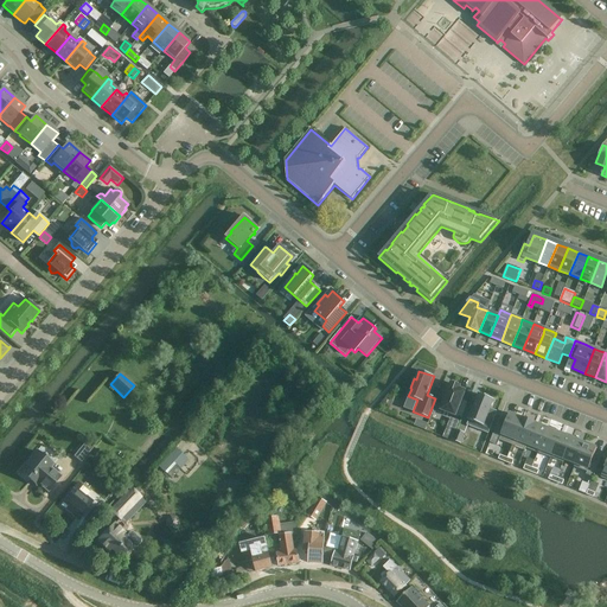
[(443,400),(440,410),(455,417),(457,416),(461,419),(468,403),(462,401),(466,390),(460,389),(461,385),(451,382),(447,390),(445,389),(441,398),(443,400)]
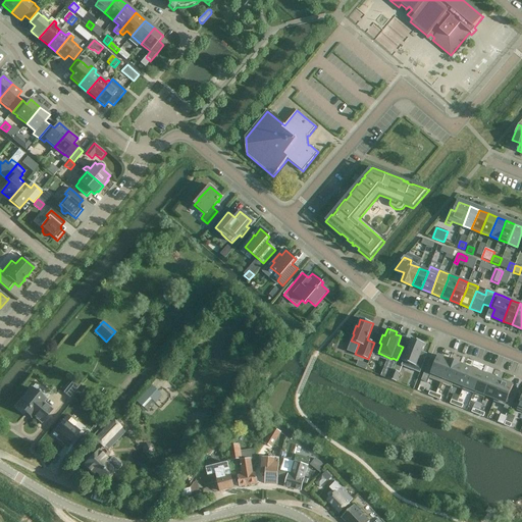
[(403,362),(402,366),(420,373),(427,354),(422,352),(425,345),(412,338),(403,362)]
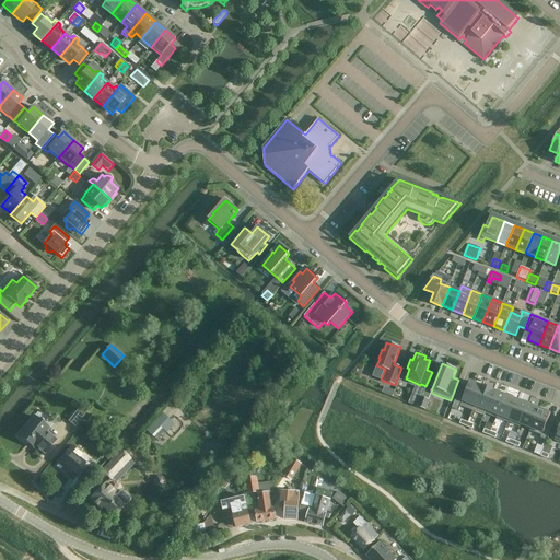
[(471,410),(481,386),(469,382),(466,392),(459,389),(452,409),(458,411),(461,406),(471,410)]
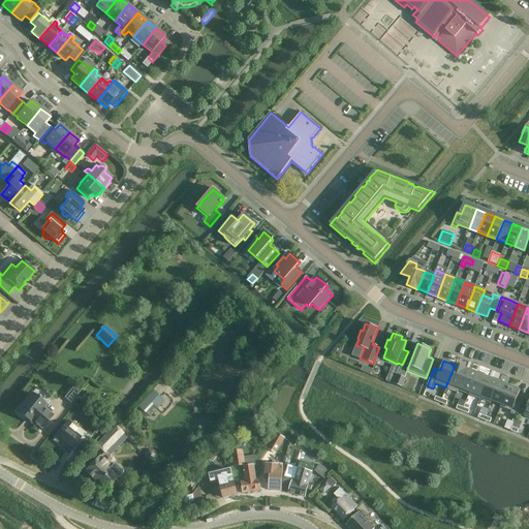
[(446,389),(444,394),(447,395),(449,390),(457,393),(466,369),(455,365),(445,389),(446,389)]
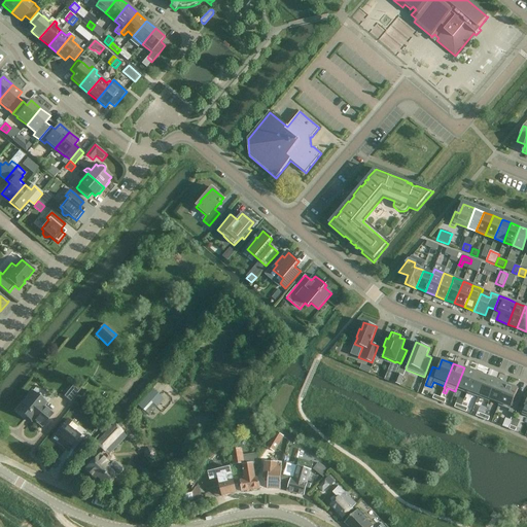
[(361,364),(359,370),(369,374),(371,369),(361,364)]
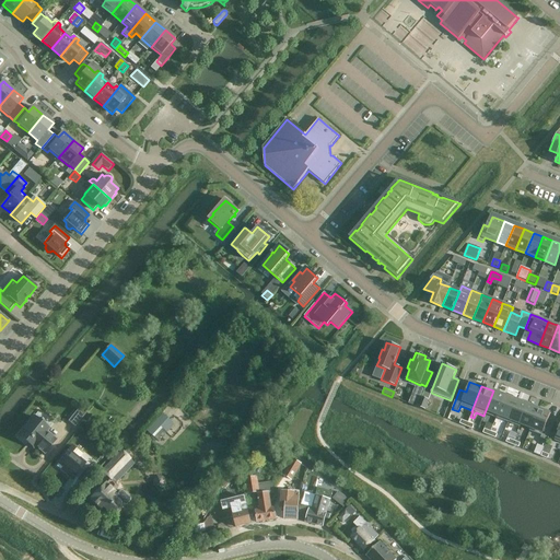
[(493,391),(483,416),(485,416),(486,411),(497,416),(504,396),(493,391)]
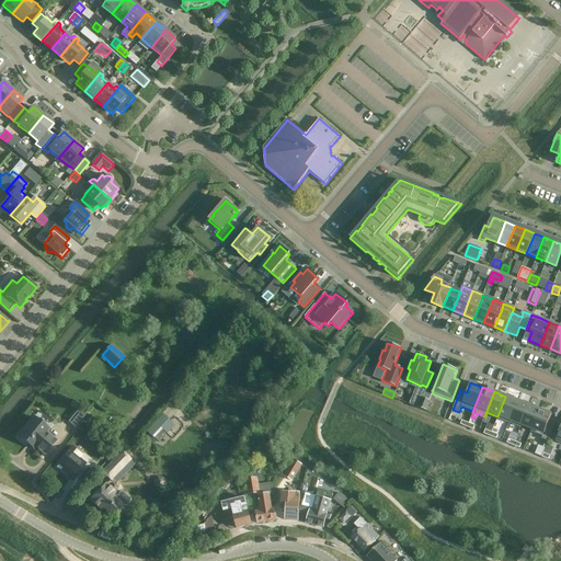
[(497,416),(496,419),(508,423),(517,401),(505,397),(497,416)]
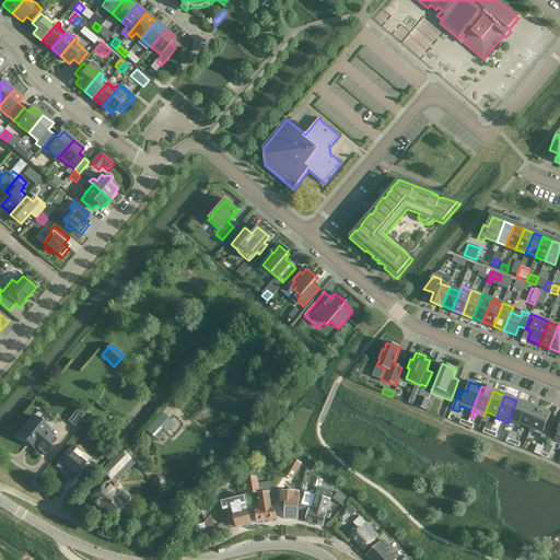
[(422,398),(419,407),(424,409),(428,400),(422,398)]
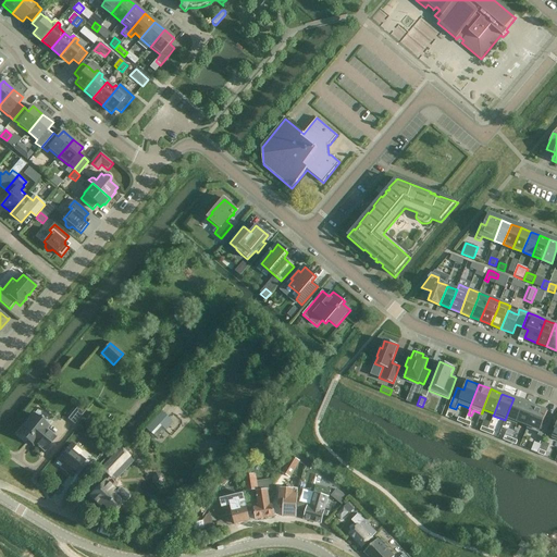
[(515,426),(524,403),(514,398),(504,422),(515,426)]
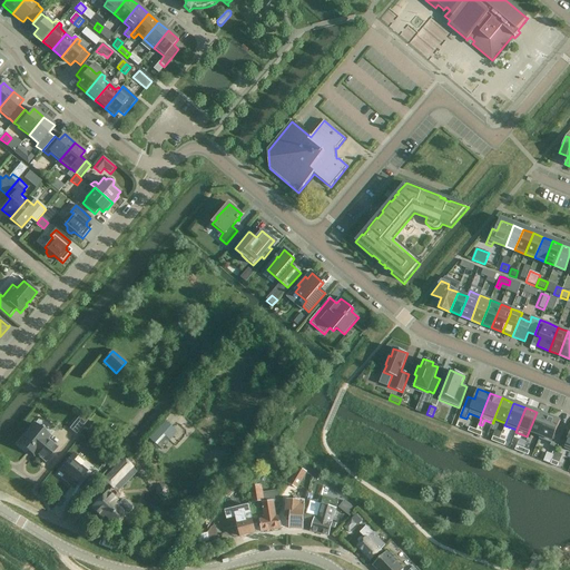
[(537,412),(528,434),(529,434),(530,432),(540,436),(539,439),(540,439),(549,416),(537,412)]
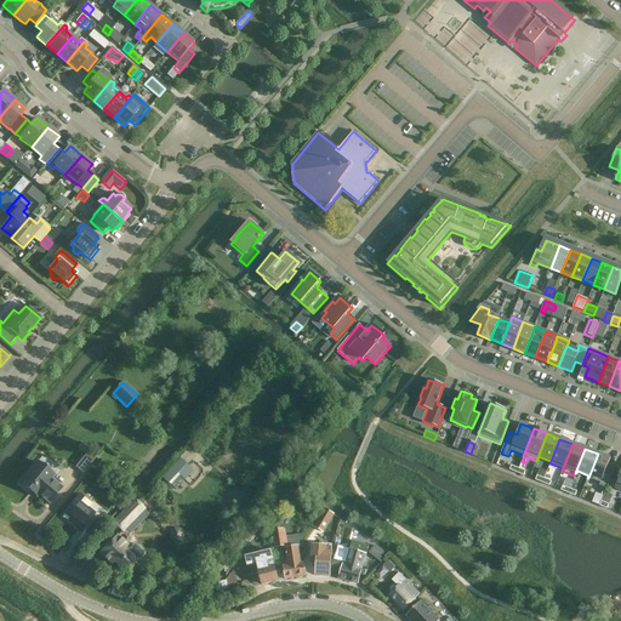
[(86,454),(75,467),(83,473),(93,460),(86,454)]
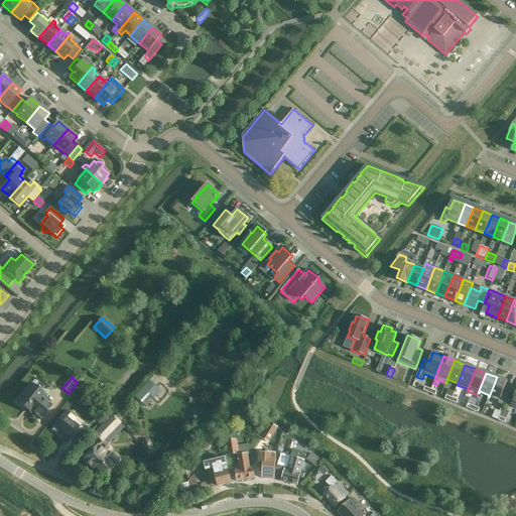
[(497,377),(489,397),(499,401),(498,404),(504,406),(509,394),(503,392),(507,381),(497,377)]
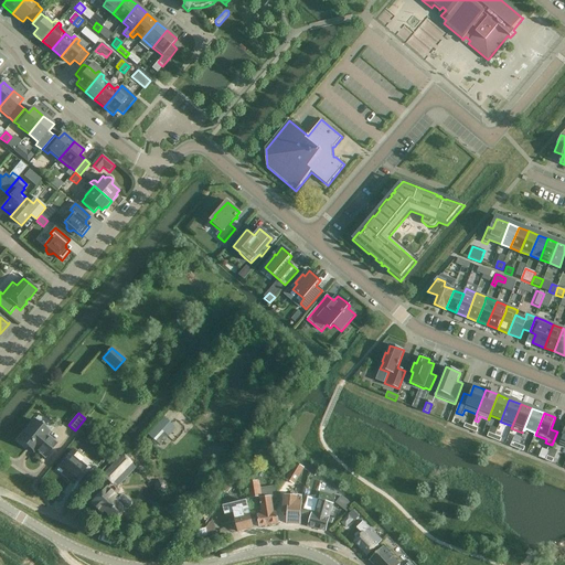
[(163,417),(148,435),(153,439),(161,430),(168,437),(176,428),(163,417)]
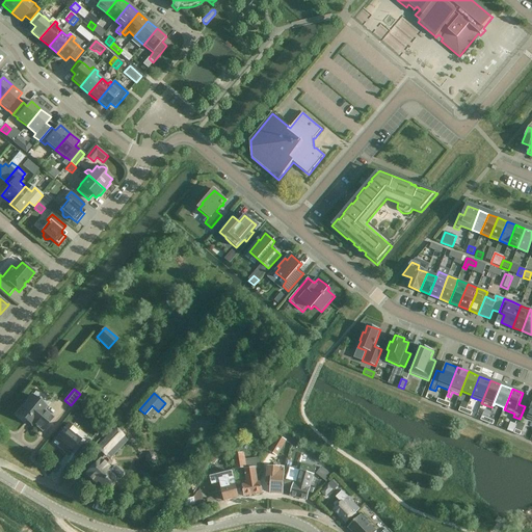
[(47,408),(32,396),(18,414),(20,416),(19,417),(20,419),(22,421),(24,422),(25,420),(32,426),(33,424),(44,432),(54,420),(44,410),(47,408)]
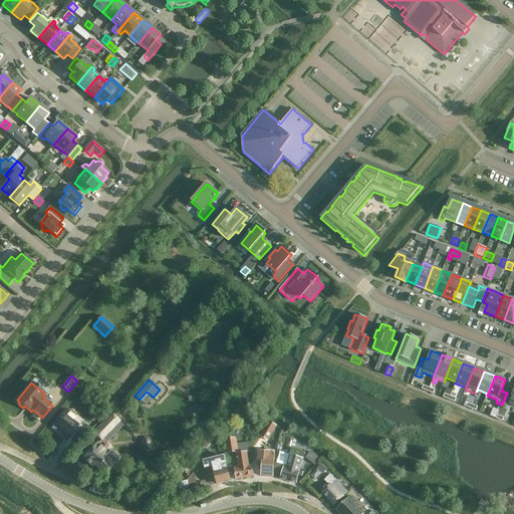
[(66,410),(58,421),(51,429),(61,436),(62,434),(64,436),(62,438),(66,441),(78,426),(72,421),(75,417),(66,410)]
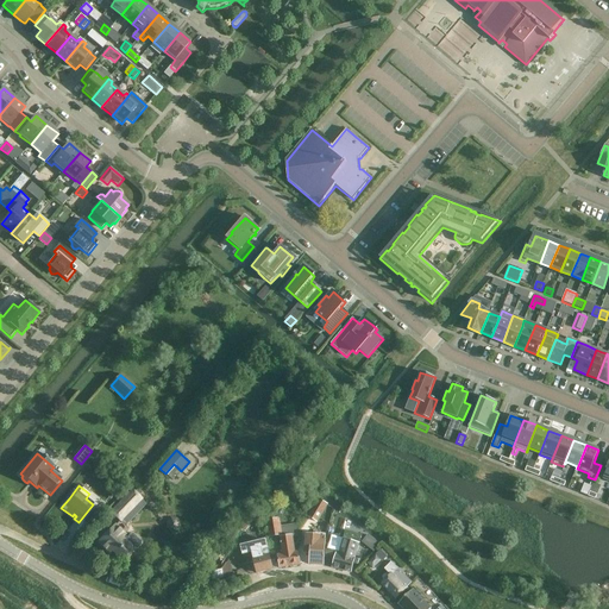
[(117,501),(120,503),(112,513),(120,521),(142,500),(129,488),(117,501)]
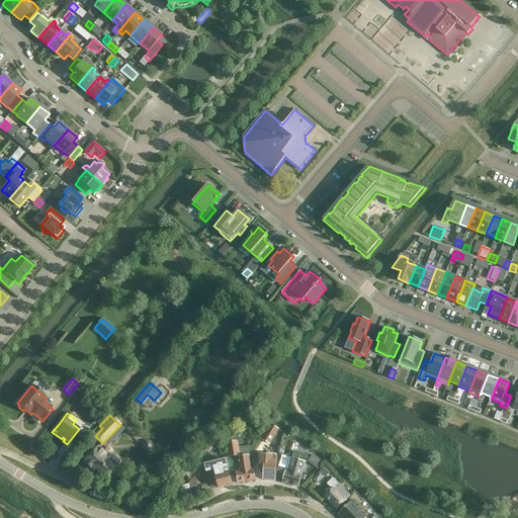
[(270,425),(261,440),(270,445),(279,430),(270,425)]
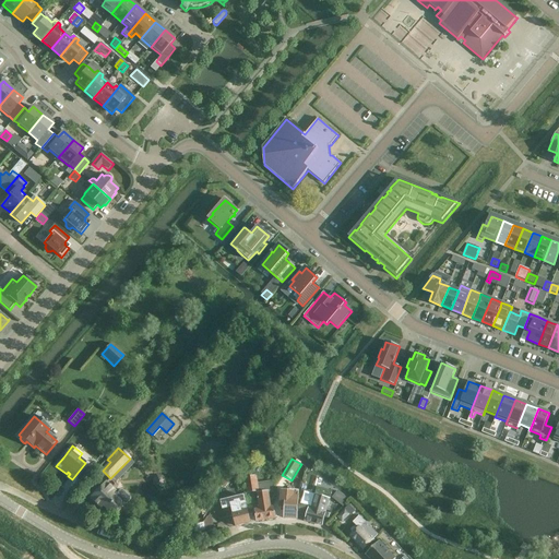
[(84,480),(93,470),(87,465),(80,476),(84,480)]
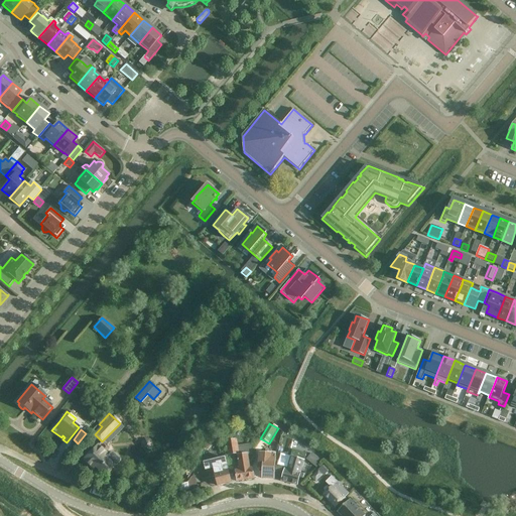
[(282,437),(280,445),(288,447),(290,439),(282,437)]
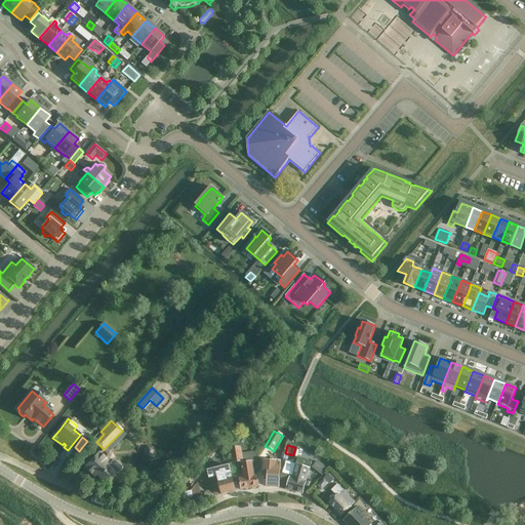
[(143,450),(143,455),(146,459),(151,459),(155,456),(155,451),(152,447),(147,447),(143,450)]
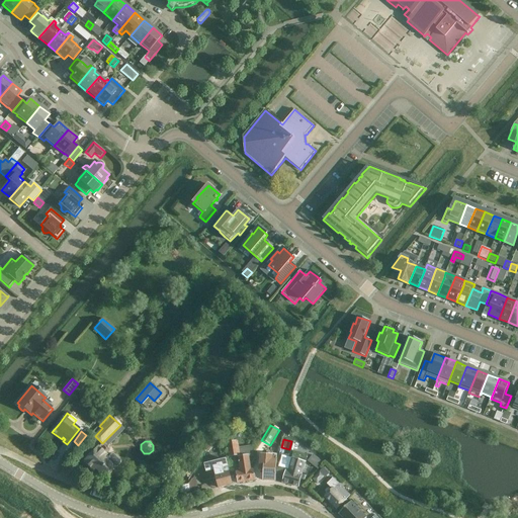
[(238,442),(227,443),(229,458),(240,456),(238,442)]
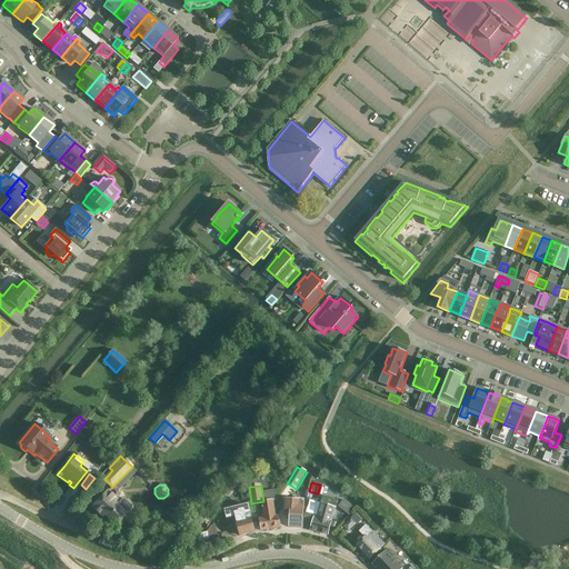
[(99,499),(91,508),(101,516),(103,513),(116,526),(123,518),(126,515),(125,515),(126,513),(127,513),(129,513),(132,509),(132,507),(125,499),(122,499),(118,503),(117,501),(118,501),(117,500),(112,496),(108,491),(99,499)]
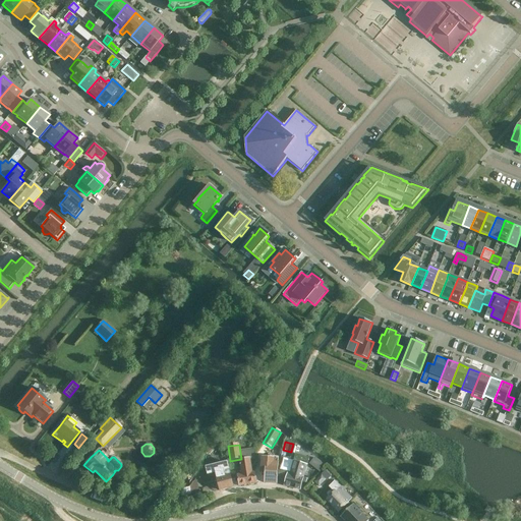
[(288,474),(284,485),(300,489),(305,473),(309,458),(295,455),(290,475),(288,474)]
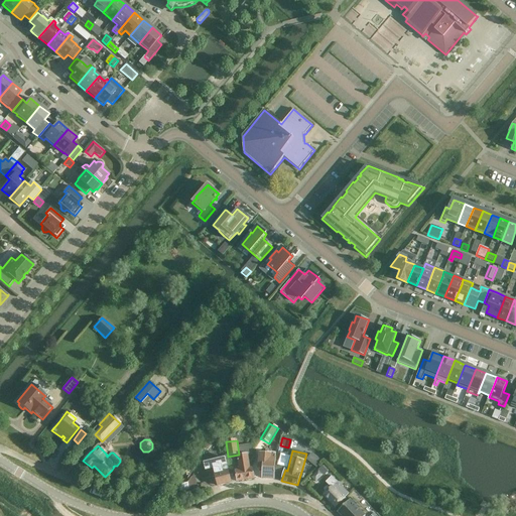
[(274,480),(274,470),(275,458),(272,458),(272,454),(259,453),(257,470),(263,470),(263,479),(274,480)]
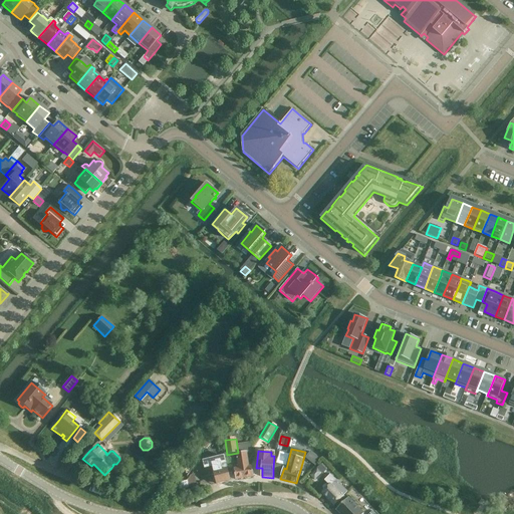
[(239,469),(235,469),(235,470),(236,480),(253,477),(252,467),(252,466),(249,467),(247,453),(237,454),(239,469)]
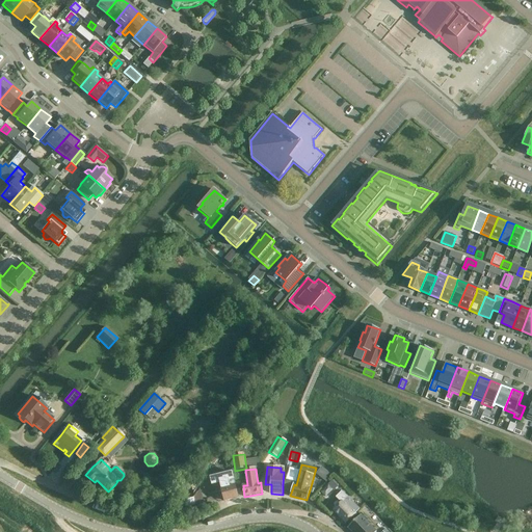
[(216,476),(211,477),(212,485),(214,493),(218,491),(222,491),(224,501),(239,498),(236,487),(236,486),(234,479),(232,473),(229,474),(216,476)]
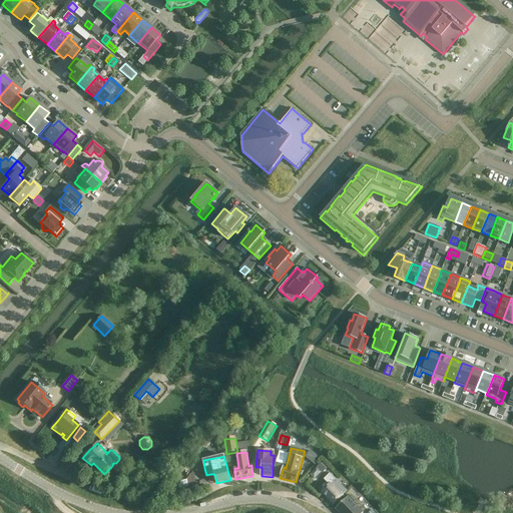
[(321,464),(317,468),(321,473),(322,474),(326,470),(321,464)]
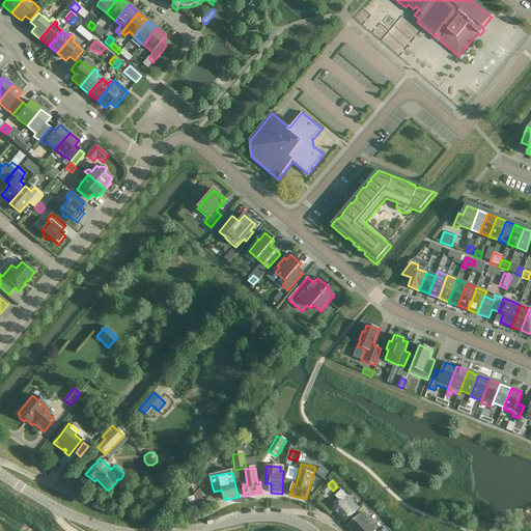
[(333,509),(345,522),(353,514),(359,508),(347,496),(341,502),(333,509)]
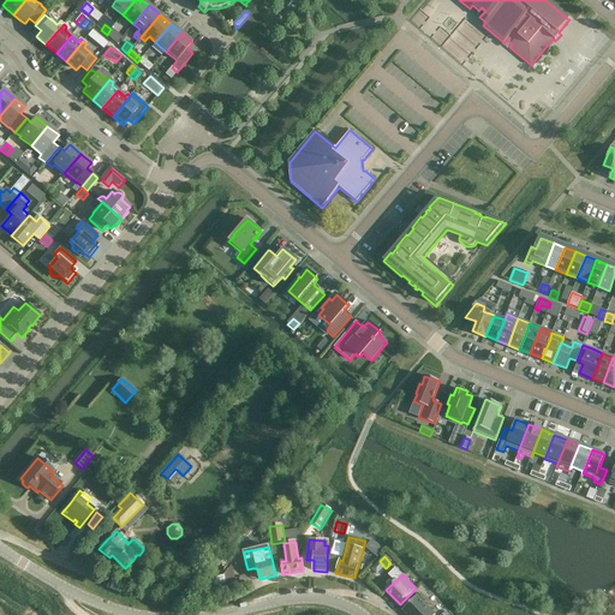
[(434,614),(417,596),(402,610),(406,614),(434,614)]
